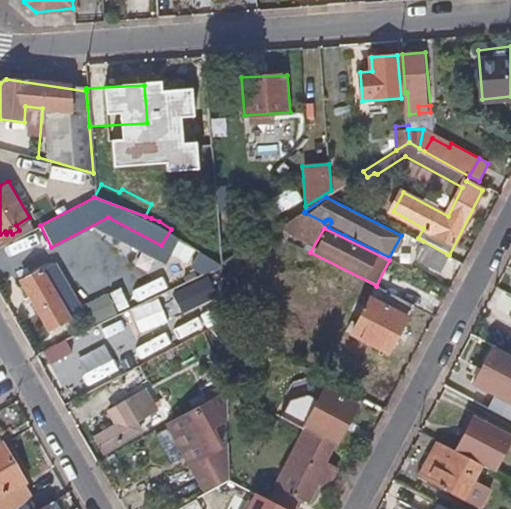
[(208,255),(171,229),(161,245),(160,246),(179,256),(177,259),(196,270),(200,265),(201,266),(208,255)]
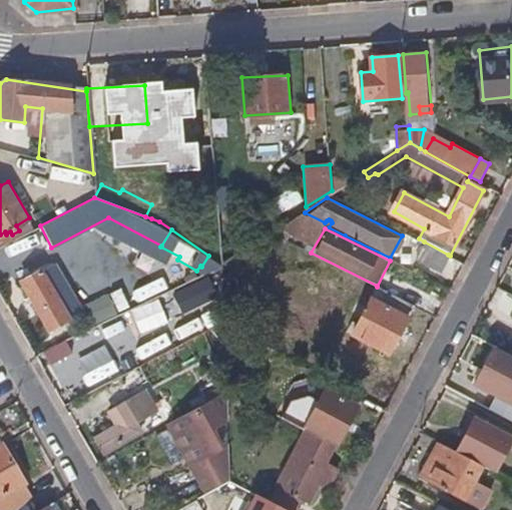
[(0,246),(11,241),(6,234),(5,231),(0,234),(0,246)]
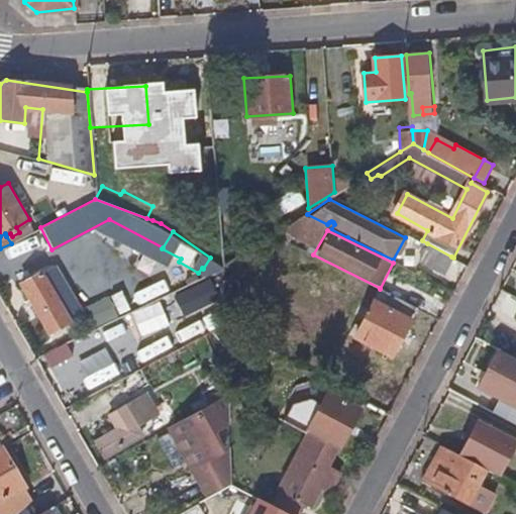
[(443,272),(451,257),(427,243),(419,259),(443,272)]
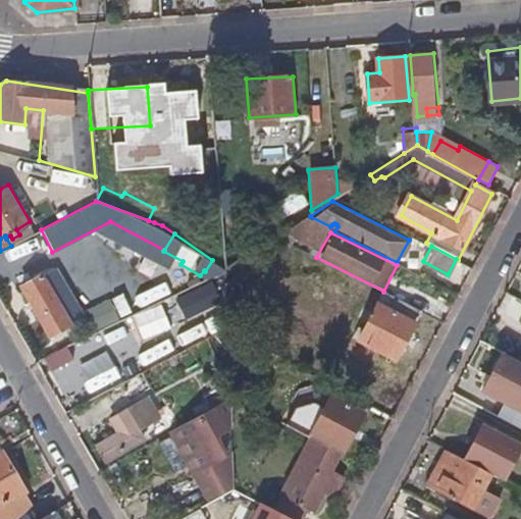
[(75,299),(59,269),(45,277),(43,273),(19,286),(49,338),(71,325),(61,307),(75,299)]
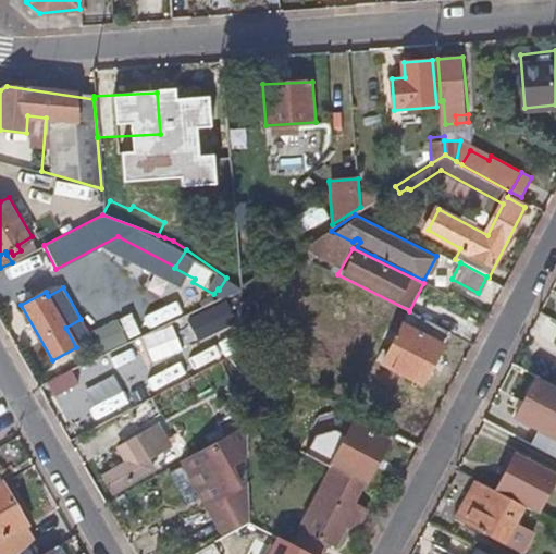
[(259,355),(256,302),(237,302),(241,347),(241,362),(257,354),(259,355)]
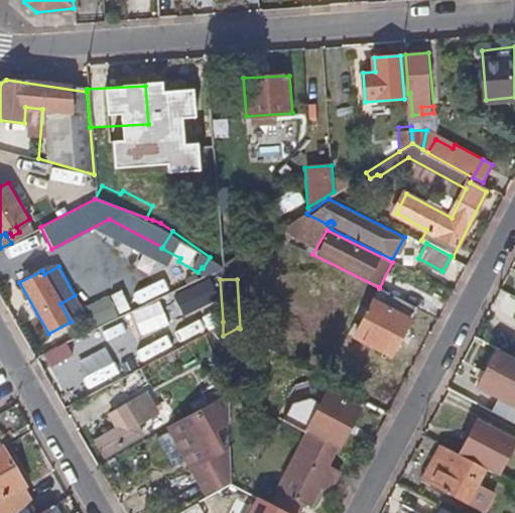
[(391,355),(415,306),(379,288),(379,287),(355,335),(391,355)]
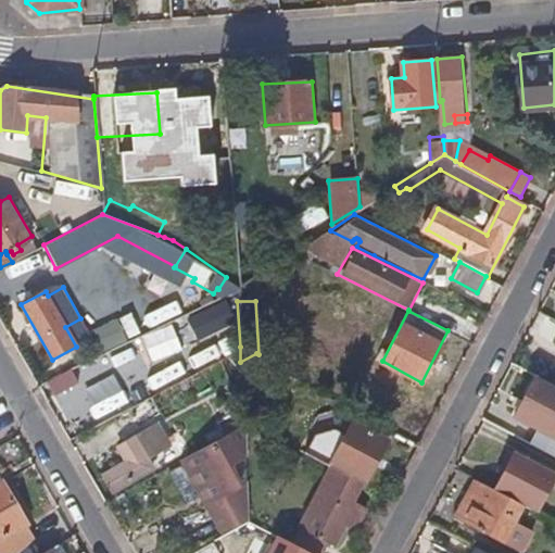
[(240,362),(240,347),(221,356),(228,369),(240,362)]
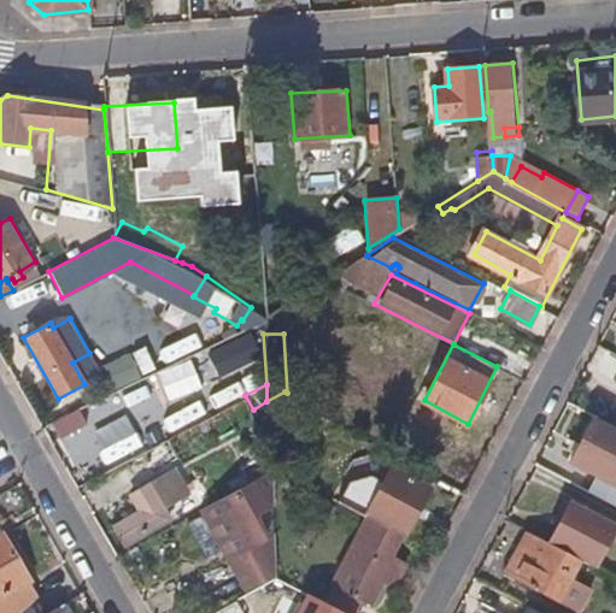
[(580,477),(610,424),(586,411),(557,465),(580,477)]
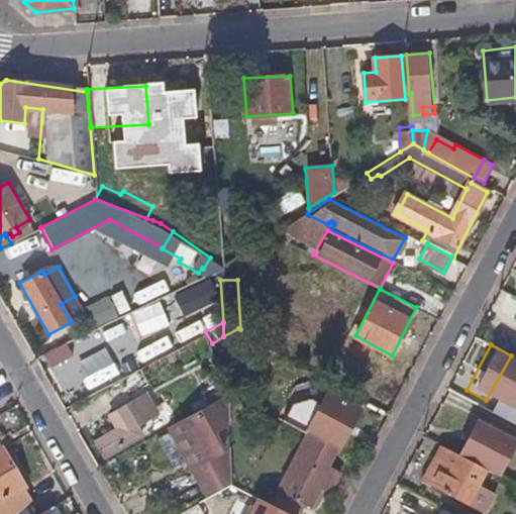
[(134,395),(125,377),(112,383),(121,402),(134,395)]
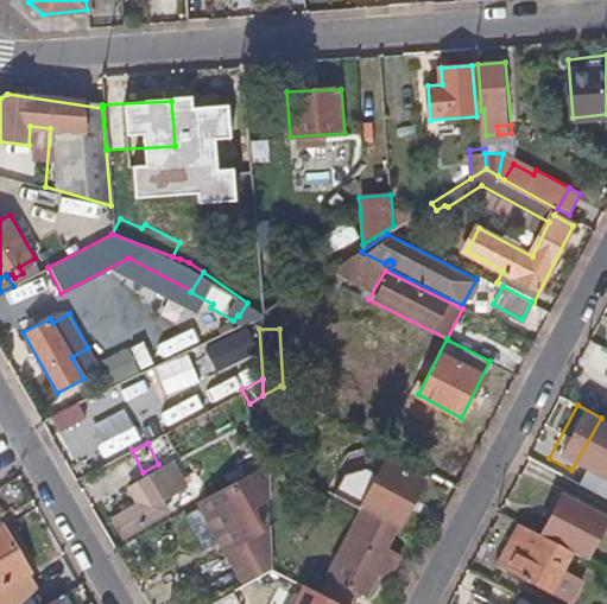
[(403,525),(427,478),(387,458),(379,475),(367,469),(343,479),(334,500),(360,512),(365,506),(403,525)]
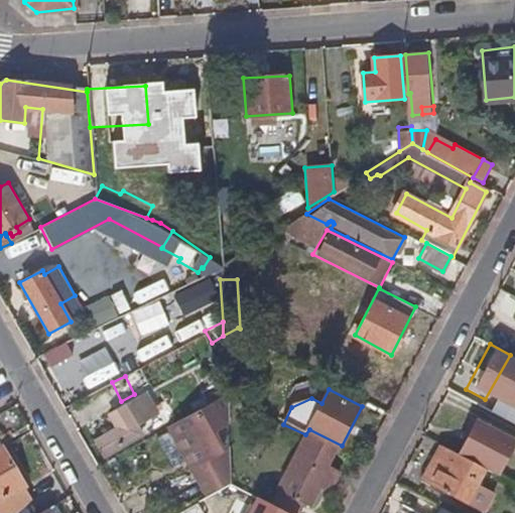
[(229,480),(228,444),(225,446),(215,428),(227,421),(226,396),(225,390),(164,424),(166,427),(153,435),(166,459),(179,451),(203,493),(229,480)]
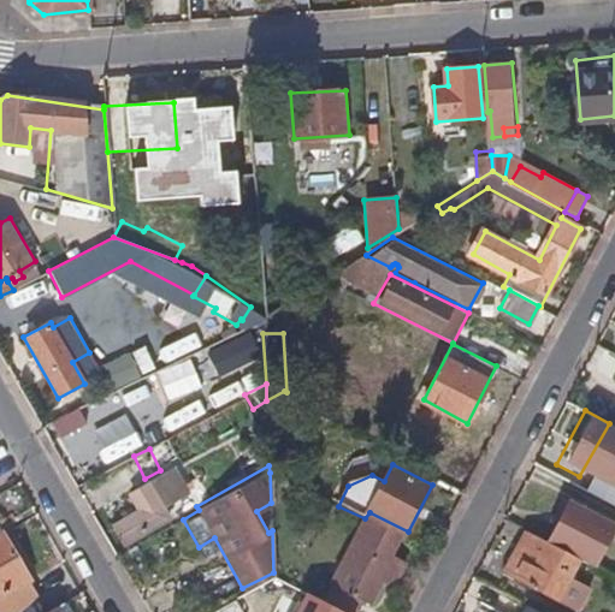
[(165,515),(153,494),(163,488),(155,477),(147,483),(145,480),(129,489),(140,506),(112,523),(123,541),(165,515)]
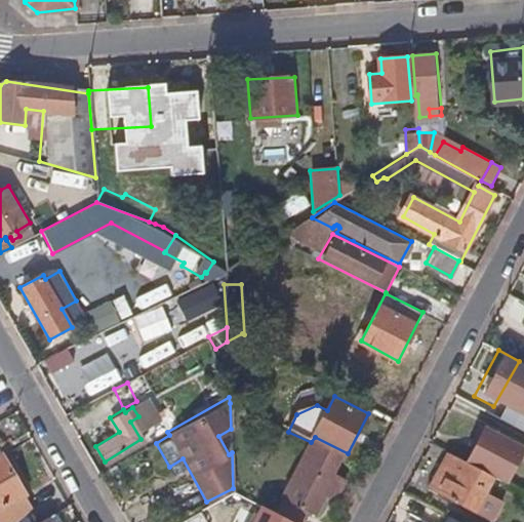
[(232,452),(231,429),(218,436),(229,454),(232,452)]
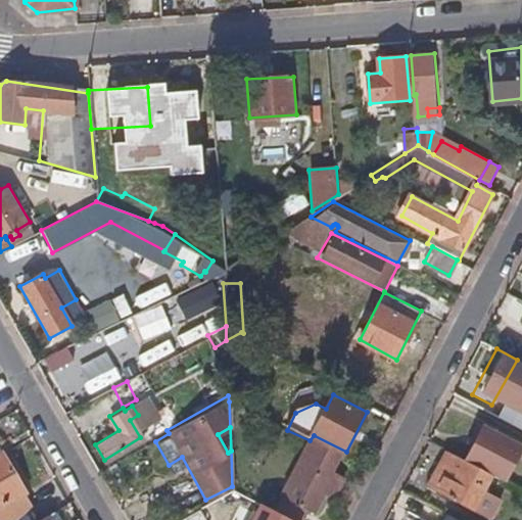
[(331,474),(340,456),(310,440),(281,498),(309,511),(314,513),(324,494),(322,493),(331,474)]
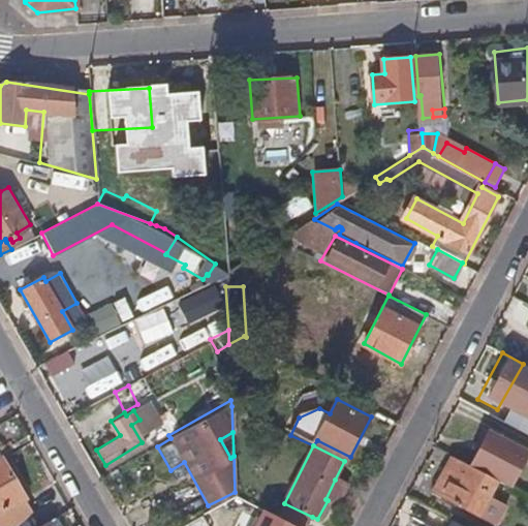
[(0,525),(10,525),(35,512),(3,456),(2,456),(0,452),(0,525)]
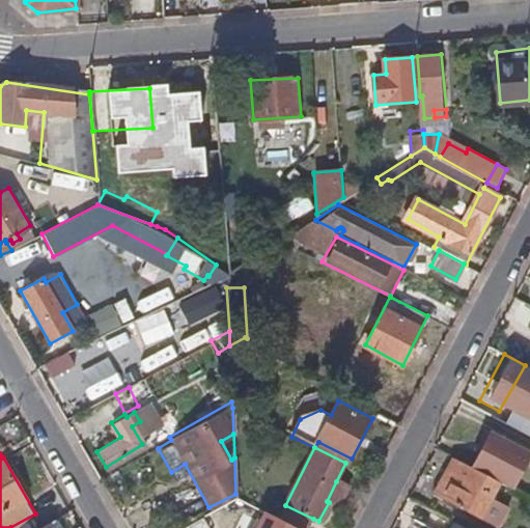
[(478,517),(497,480),(453,457),(435,494),(478,517)]
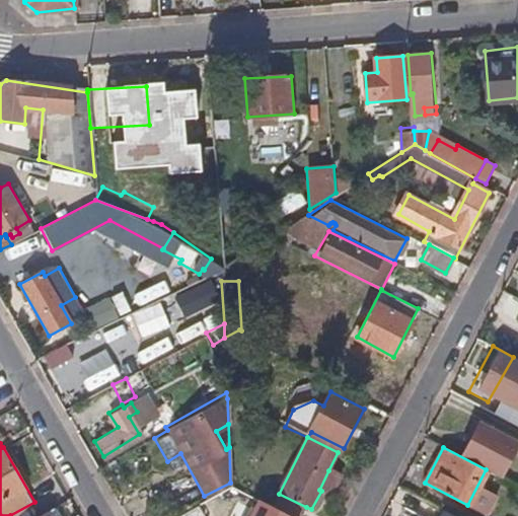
[(333,496),(342,477),(328,470),(319,490),(321,491),(333,496)]
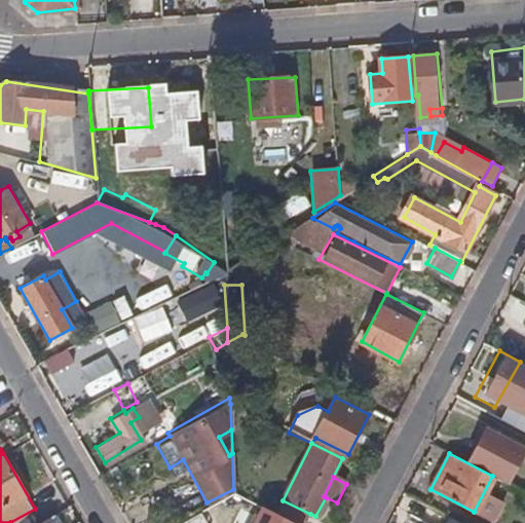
[(305,522),(310,514),(283,500),(276,513),(296,522),(305,522)]
